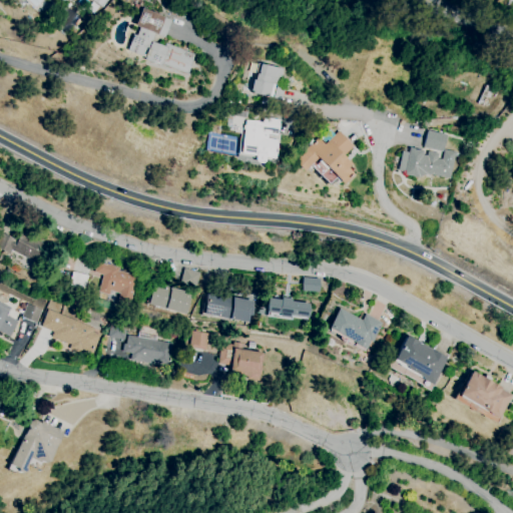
[(169,19),(139,9),(132,27),(134,28),(125,54),(186,75),(193,54),(163,44),(162,46),(151,42),(154,34),(163,37),(169,19)]
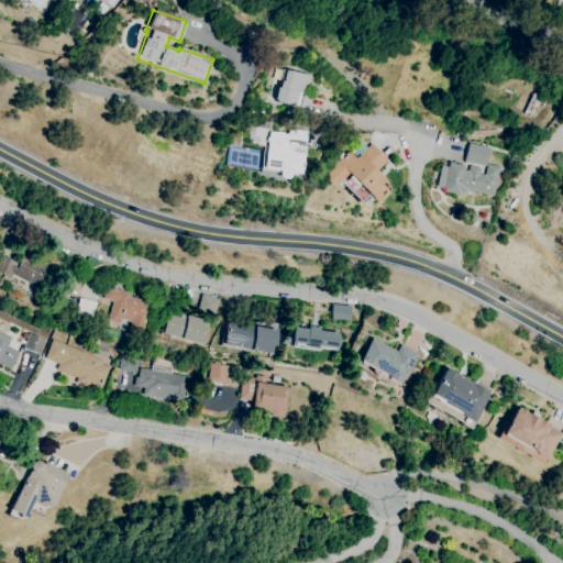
[(309,98),(301,96),(307,75),(282,70),(274,102),(307,109),(309,98)]
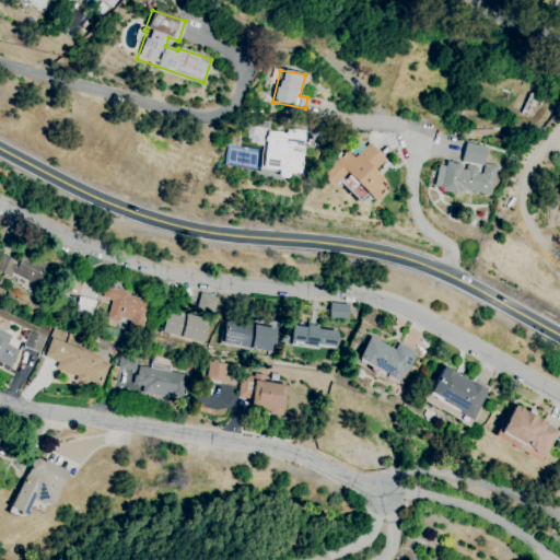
[(304,131),(286,128),(284,133),(267,130),(259,170),(286,175),(287,173),(298,175),(302,151),(301,151),(304,131)]
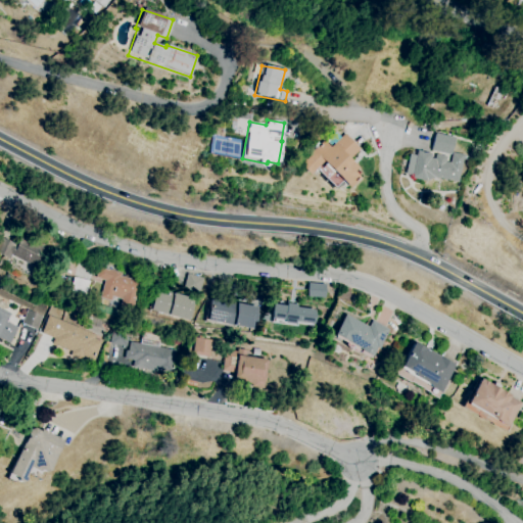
[(454,138),(433,133),(429,150),(449,155),(454,138)]
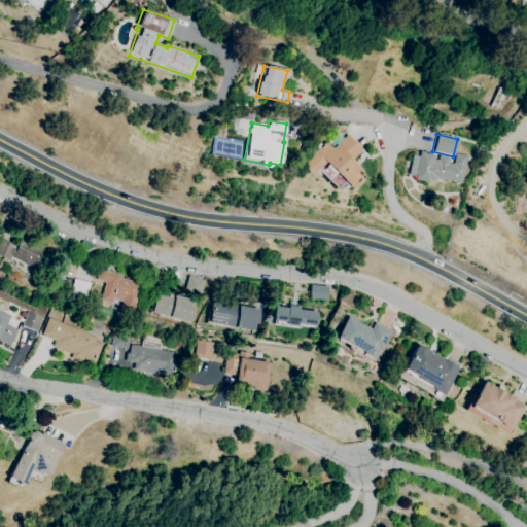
[(361,150),(347,135),(332,148),(326,142),(301,165),(311,176),(318,170),(337,188),(344,182),(351,189),(364,177),(349,162),(361,150)]
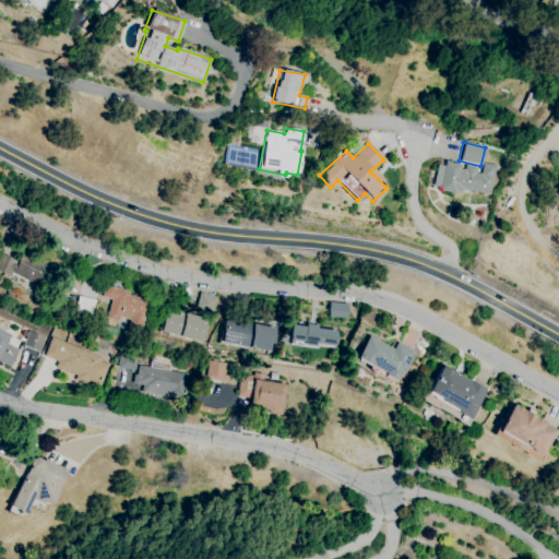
[(489,195),(495,166),(482,163),(480,169),(436,162),(431,189),(460,194),(460,190),(489,195)]
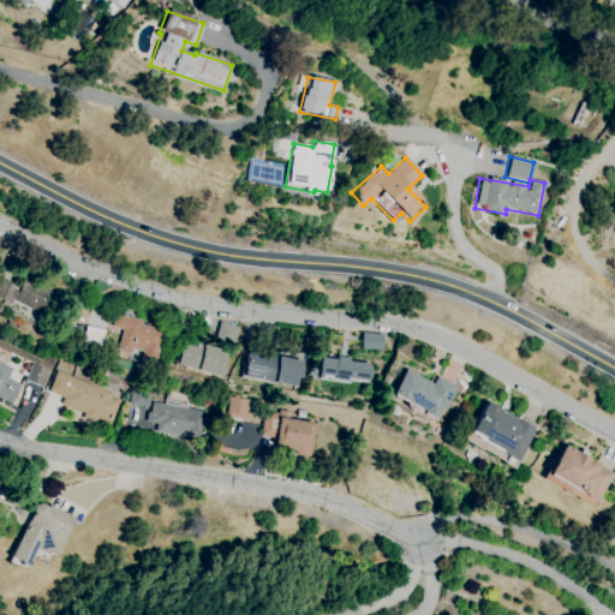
[(16,302),(43,316),(54,293),(27,279),(22,290),(1,279),(0,281),(0,299),(12,308),(16,302)]
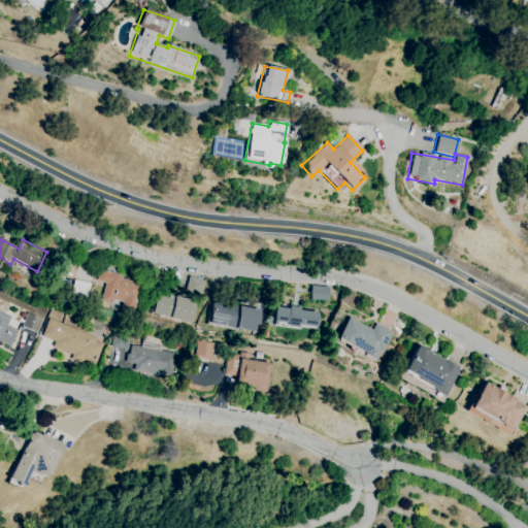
[(97,281),(101,269),(124,276),(123,278),(142,285),(137,303),(116,298),(113,305),(101,301),(107,283),(97,281)]
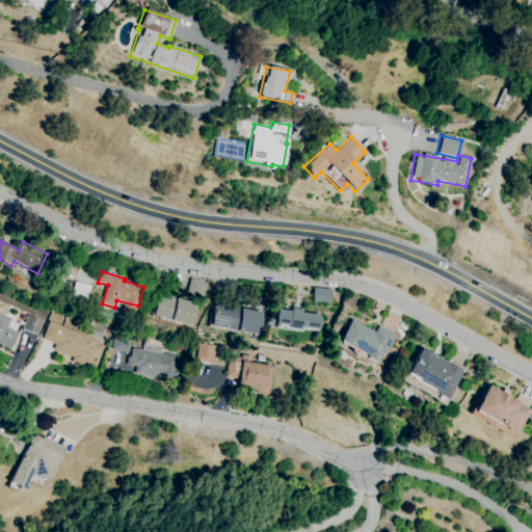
[(191,278),(208,284),(204,298),(188,294),(191,278)]
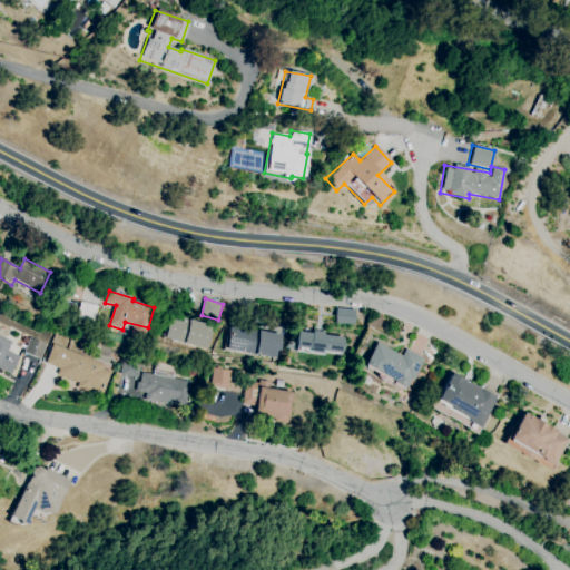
[(81,303),(98,307),(94,322),(77,316),(81,303)]
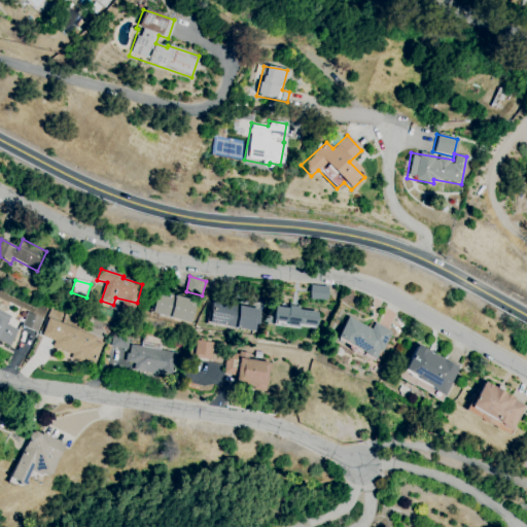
[(312,286),(312,300),(327,301),(328,287),(312,286)]
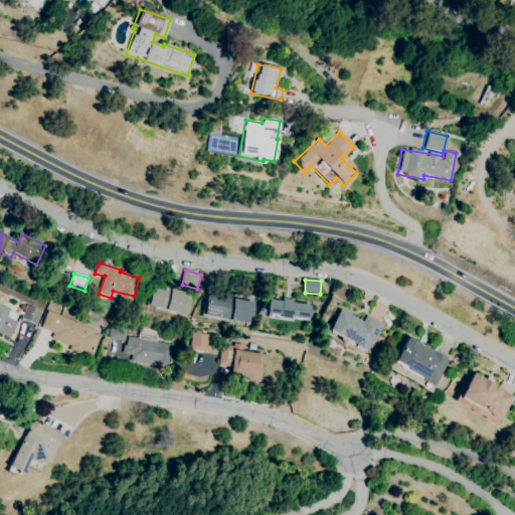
[(187,317),(149,306),(156,285),(192,296),(187,317)]
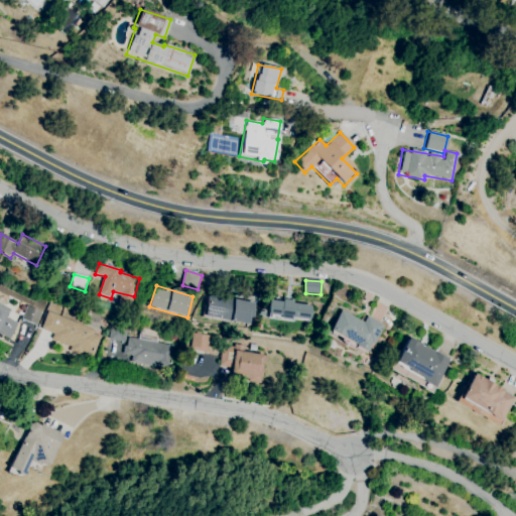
[(250,326),(254,304),(236,300),(235,304),(211,299),(207,315),(250,326)]
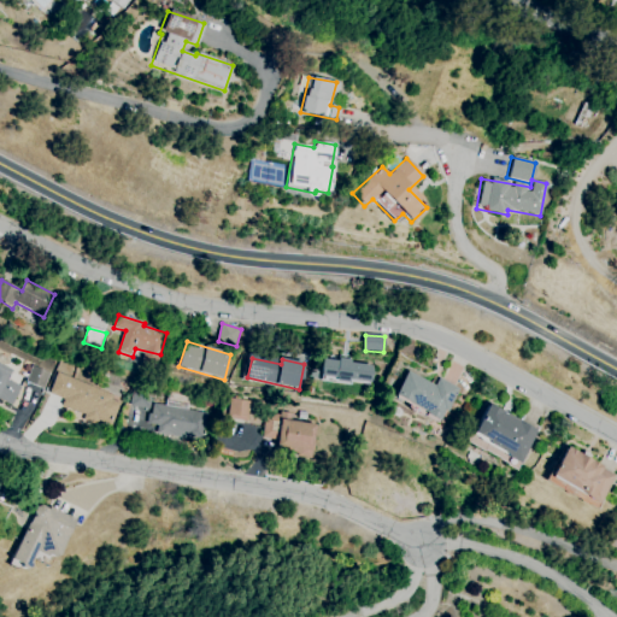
[(374,365),(371,383),(352,381),(352,385),(340,382),(340,378),(323,376),(325,360),(341,362),(341,359),(352,360),(352,363),(374,365)]
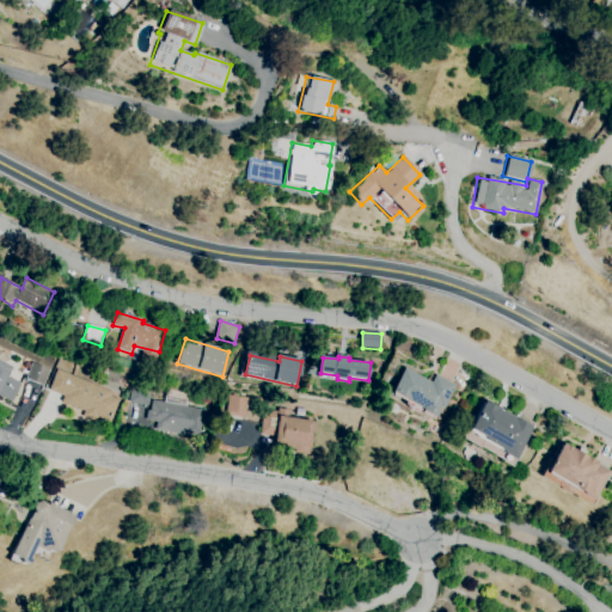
[(0,361),(0,397),(13,404),(22,385),(8,379),(14,368),(0,361)]
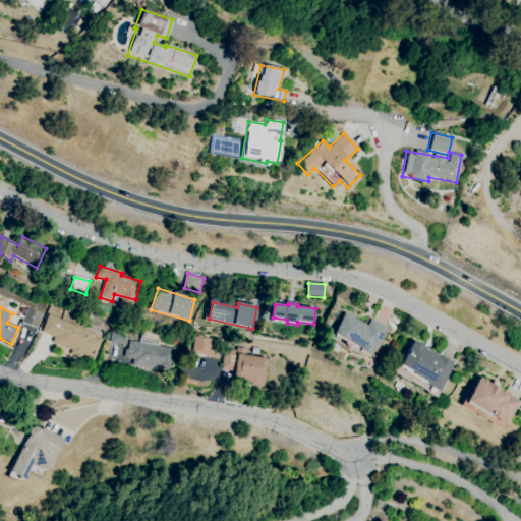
[(27,310),(42,316),(36,330),(21,323),(27,310)]
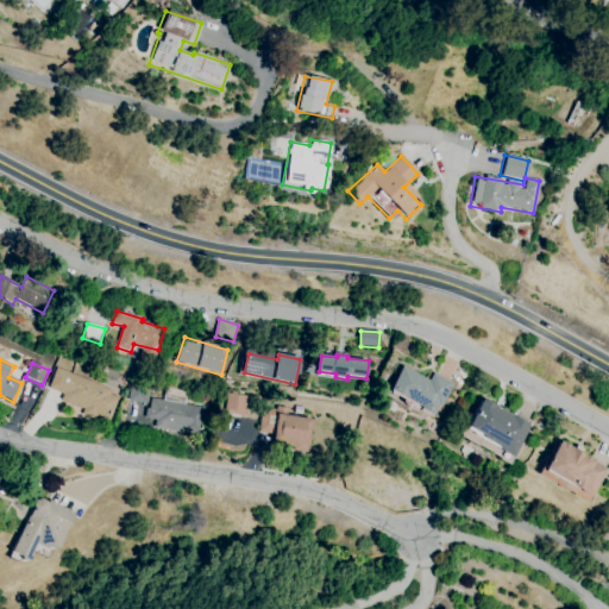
[(434,374),(454,385),(444,407),(441,406),(435,416),(421,408),(422,407),(393,391),(405,368),(431,381),(434,374)]
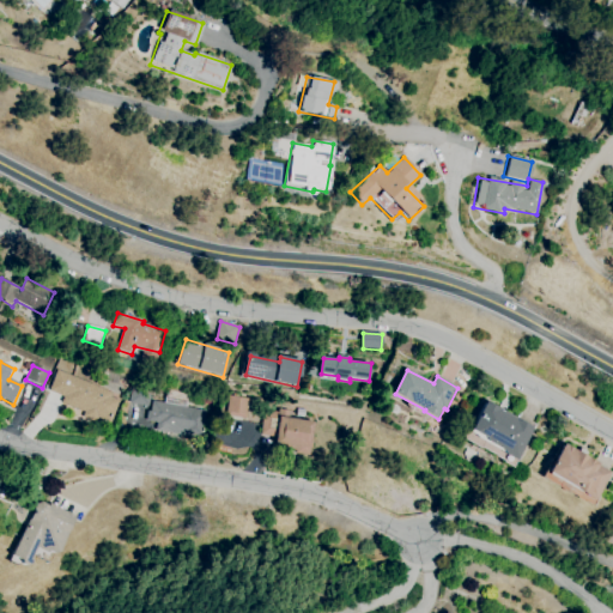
[(58,371),(113,394),(110,398),(119,401),(111,424),(99,419),(97,423),(87,418),(89,414),(62,404),(65,398),(50,390),(58,371)]
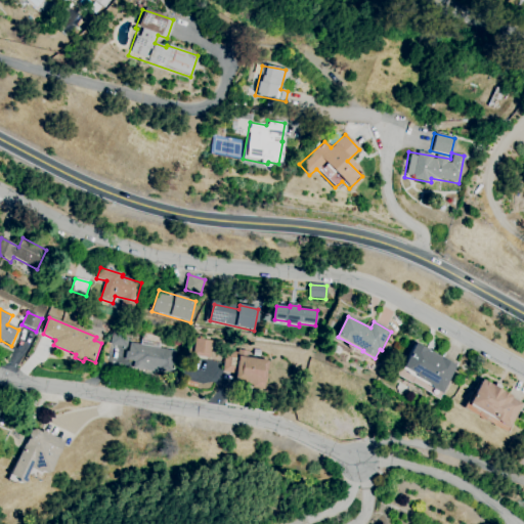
[(114,328),(130,331),(127,348),(112,346),(114,328)]
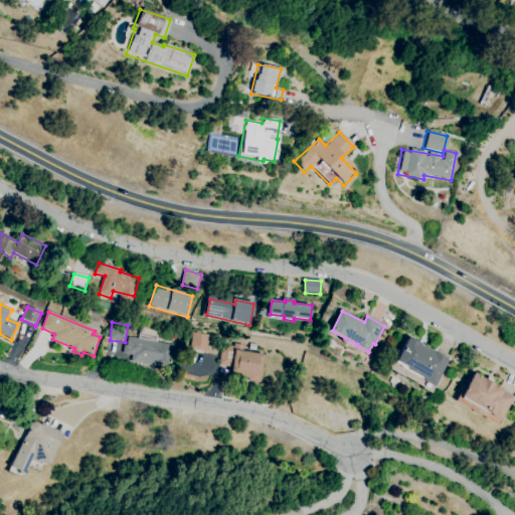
[(193,333),(210,336),(208,352),(190,349),(193,333)]
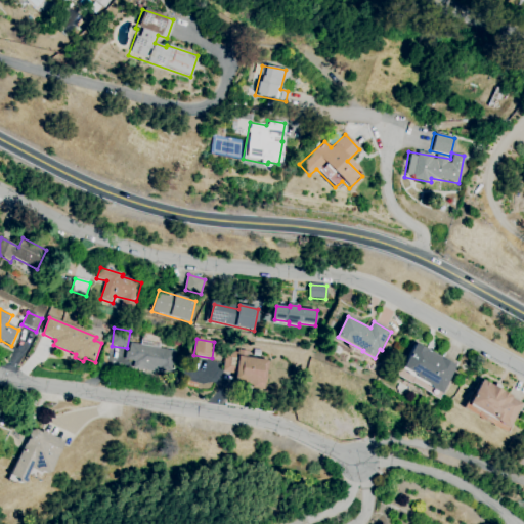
[(131,343),(166,350),(163,375),(134,369),(135,362),(125,360),(126,353),(129,353),(131,343)]
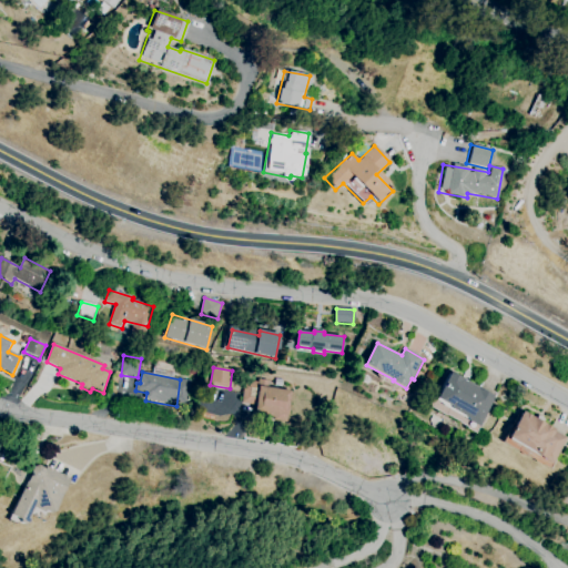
[(495,398),(479,427),(470,422),(469,419),(453,411),(453,407),(439,399),(454,374),(495,398)]
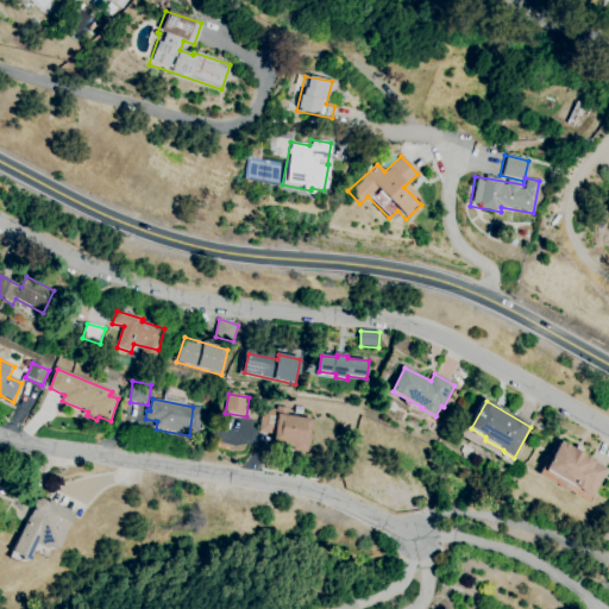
[(278,414),(313,420),(308,454),(274,449),(278,414)]
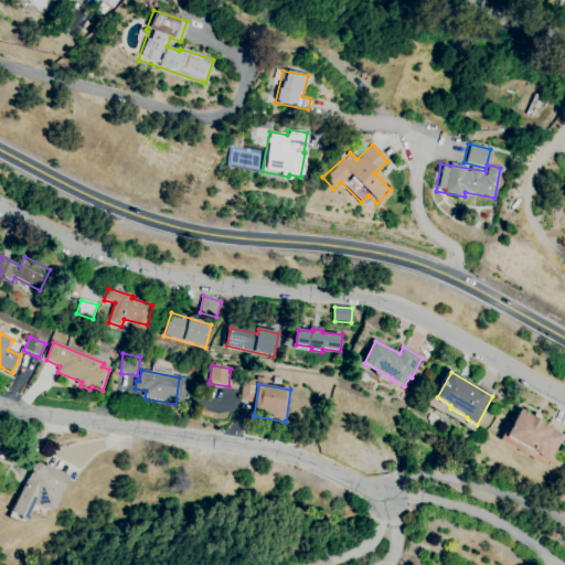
[(551,462),(564,436),(553,430),(554,428),(522,411),(508,436),(539,454),(537,455),(551,462)]
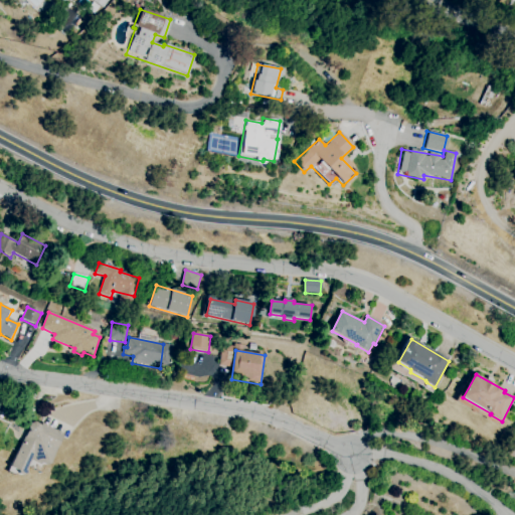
[(41,425),(37,423),(33,423),(30,427),(31,432),(11,468),(26,476),(33,462),(48,470),(64,436),(62,435),(64,433),(61,432),(59,434),(42,423),(41,425)]
